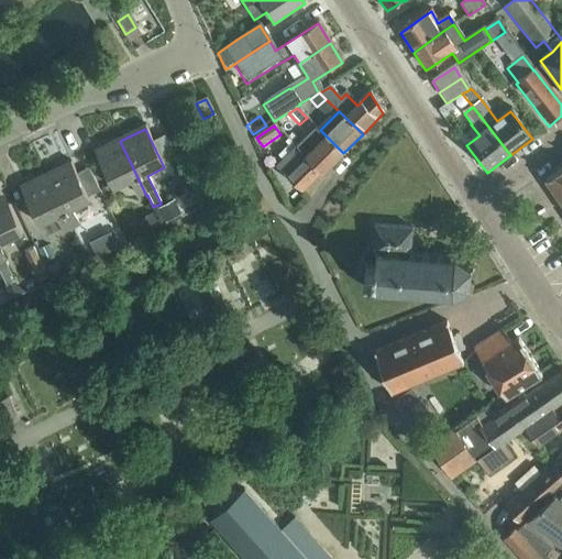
[(320,130),(305,144),(299,151),(322,174),(343,153),(320,130)]
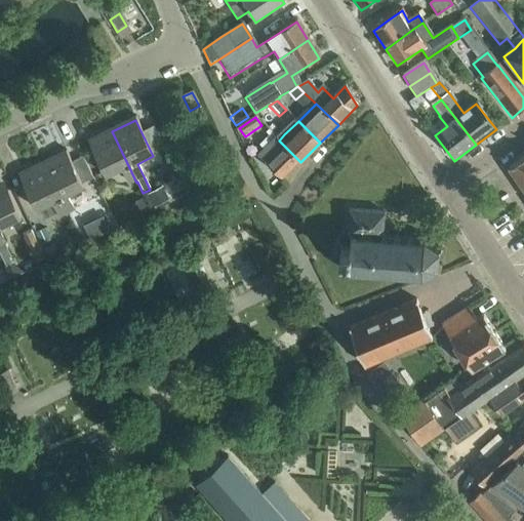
[(128,187),(136,183),(112,131),(88,143),(106,179),(121,171),(128,187)]
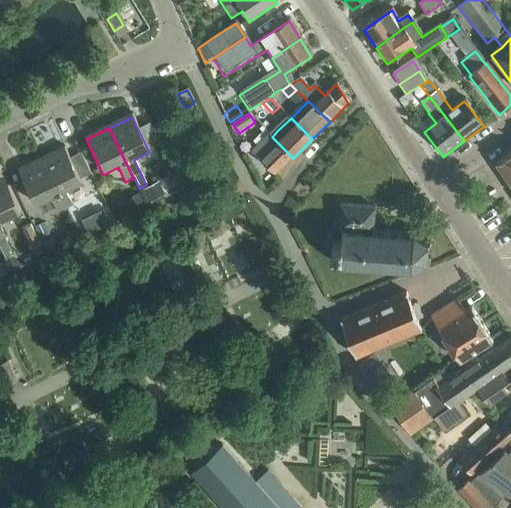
[(275,177),(293,158),(272,137),(262,145),(253,154),(260,162),(275,177)]
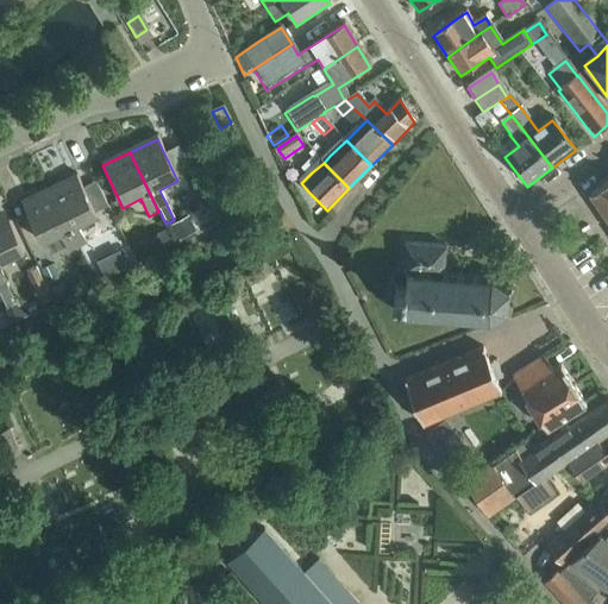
[(76,178),(49,192),(77,251),(87,246),(79,228),(96,220),(94,215),(106,209),(94,186),(83,192),(76,178)]
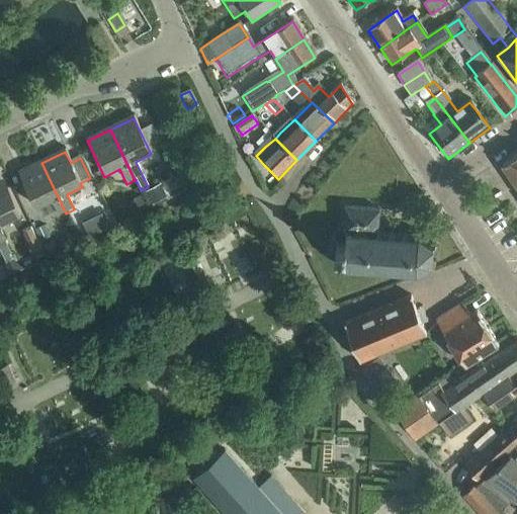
[(516,156),(500,168),(516,192),(516,156)]
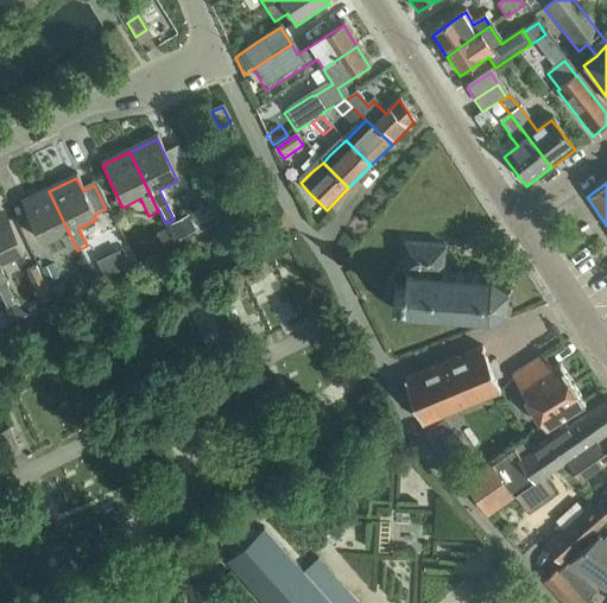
[(69,255),(77,251),(49,191),(20,204),(40,247),(61,237),(69,255)]
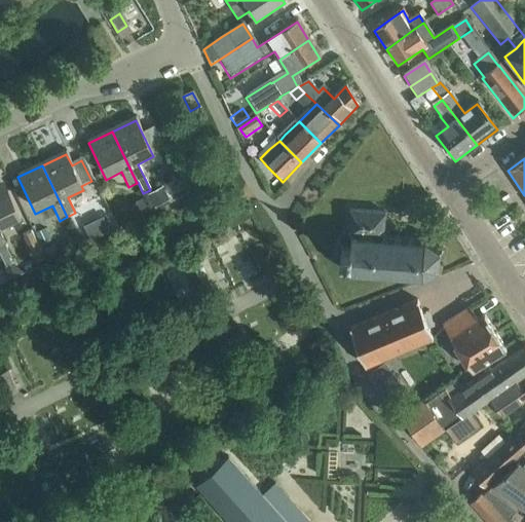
[(162,189),(148,195),(154,209),(169,202),(162,189)]
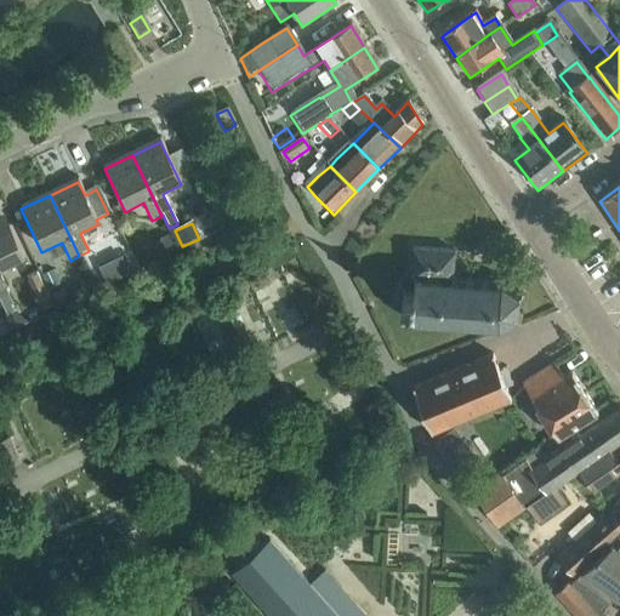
[(0,300),(4,308),(12,303),(6,291),(0,279),(0,272),(24,260),(11,229),(1,234),(0,231),(0,300)]
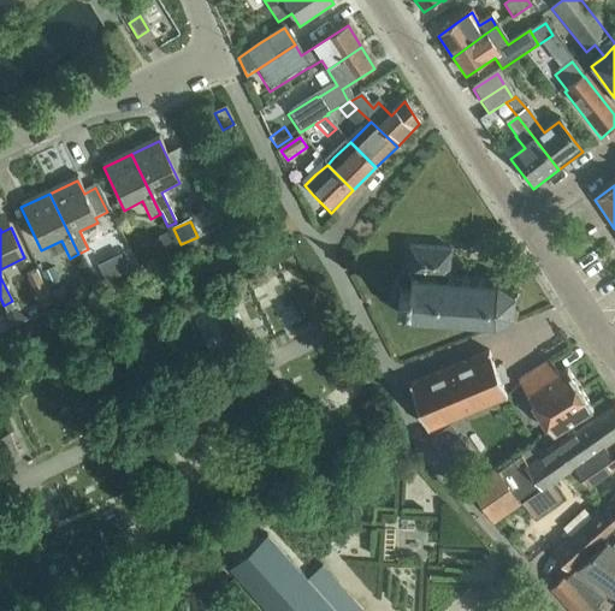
[(169,233),(153,241),(158,251),(173,244),(169,233)]
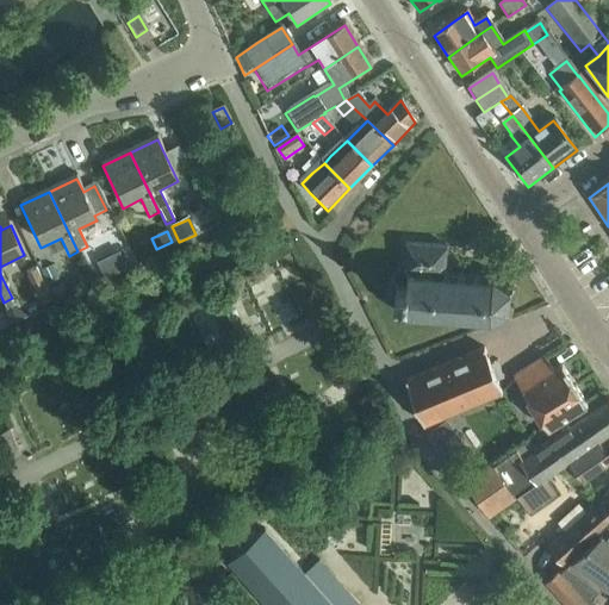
[(447,250),(405,247),(403,270),(405,274),(404,289),(403,304),(402,319),(404,322),(408,318),(426,319),(424,323),(427,323),(428,319),(441,320),(441,324),(443,324),(443,320),(458,322),(458,325),(460,325),(460,322),(473,323),(473,326),(476,326),(476,323),(489,324),(489,328),(492,328),(492,323),(508,315),(511,318),(513,316),(509,312),(510,293),(515,291),(514,288),(509,292),(493,282),(493,278),(491,278),(491,281),(478,280),(479,276),(476,276),(476,280),(463,279),(463,275),(460,275),(459,279),(451,279),(451,275),(445,274),(447,250)]
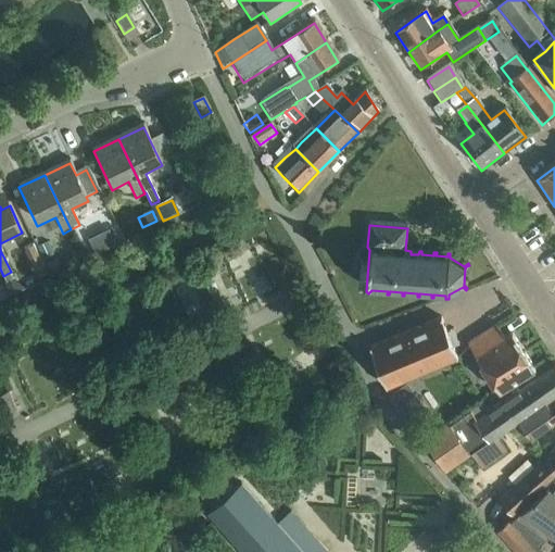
[(24,250),(40,285),(49,280),(33,246),(24,250)]
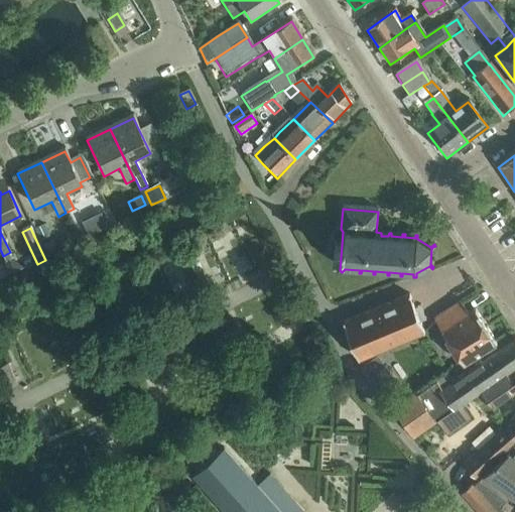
[(35,232),(45,254),(54,250),(44,228),(35,232)]
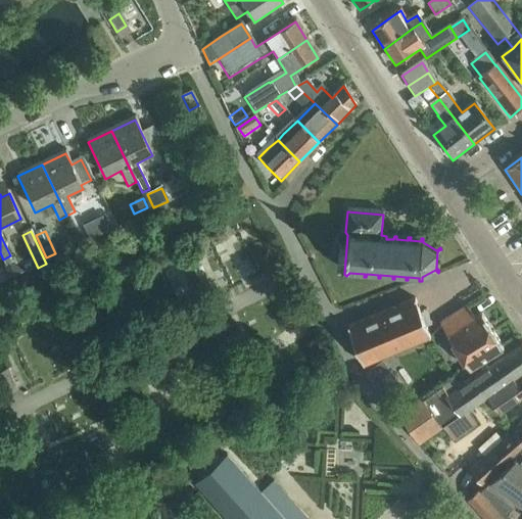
[(79,240),(61,248),(64,254),(82,246),(79,240)]
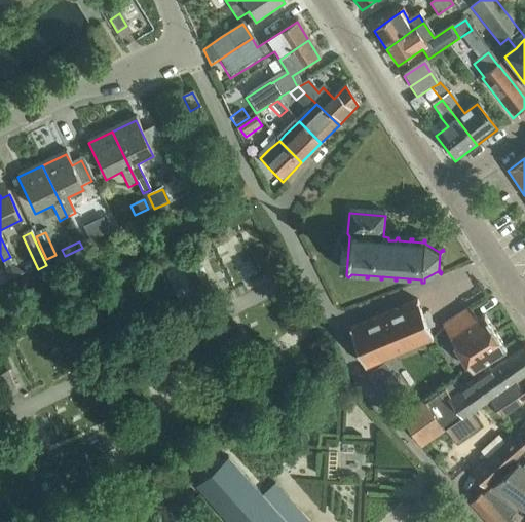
[(340,262),(347,262),(348,250),(341,249),(340,262)]
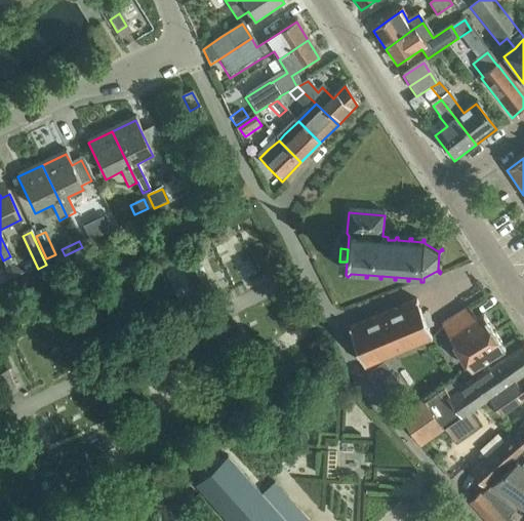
[(10,266),(5,268),(10,279),(21,275),(10,266)]
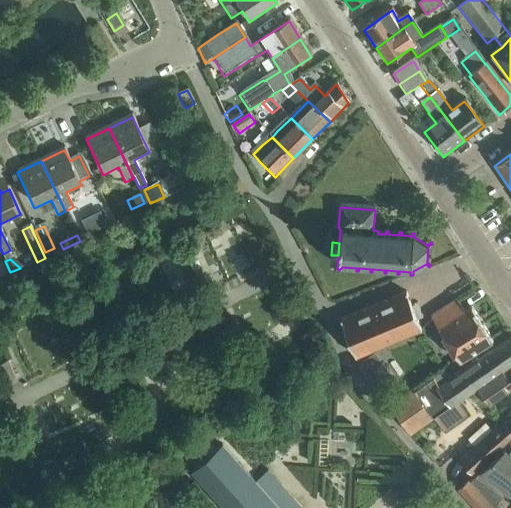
[(5,263),(0,265),(0,280),(11,275),(5,263)]
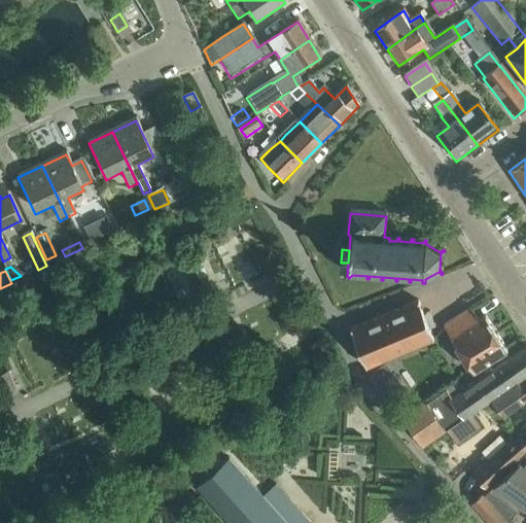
[(351,332),(367,369),(434,341),(419,303),(351,332)]
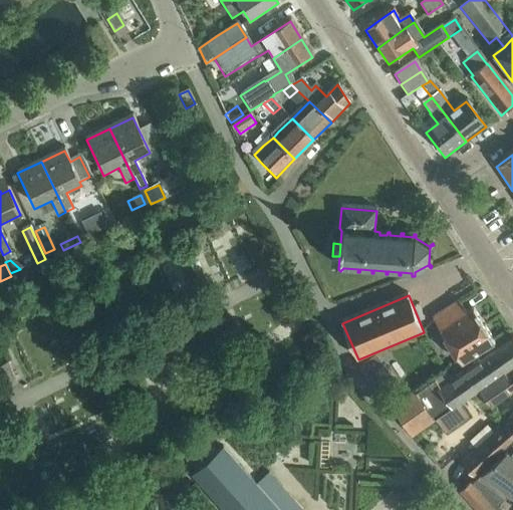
[(494,343),(474,310),(467,314),(460,302),(433,319),(440,331),(440,332),(461,364),(494,343)]
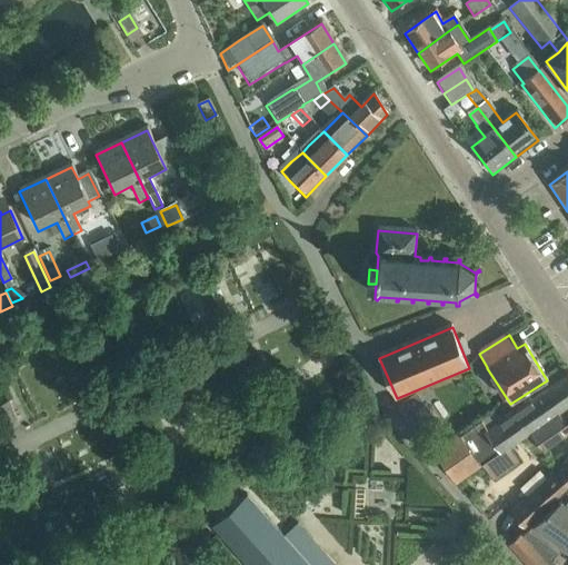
[(567,407),(567,378),(532,403),(531,400),(487,432),(482,424),(435,455),(456,485),(567,407)]
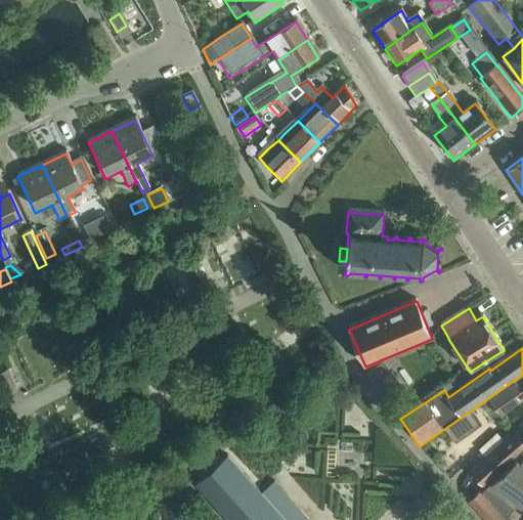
[(384,362),(366,374),(381,395),(398,384),(384,362)]
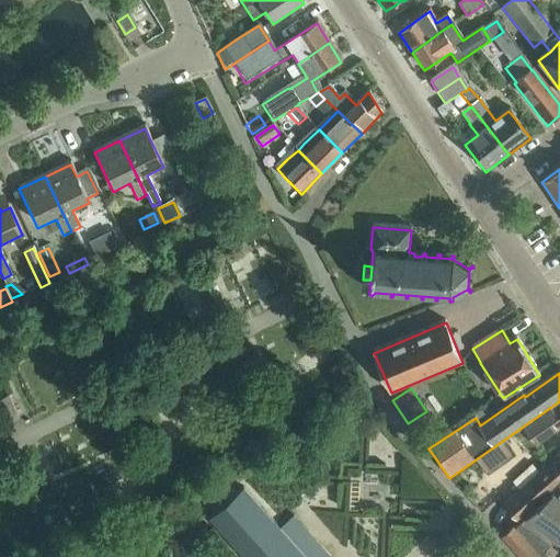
[(559,430),(559,404),(523,430),(535,447),(559,430)]
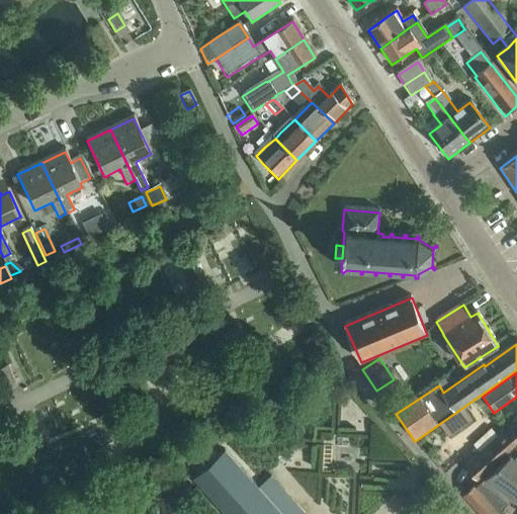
[(464,467),(479,484),(516,447),(516,419),(509,429),(464,467)]
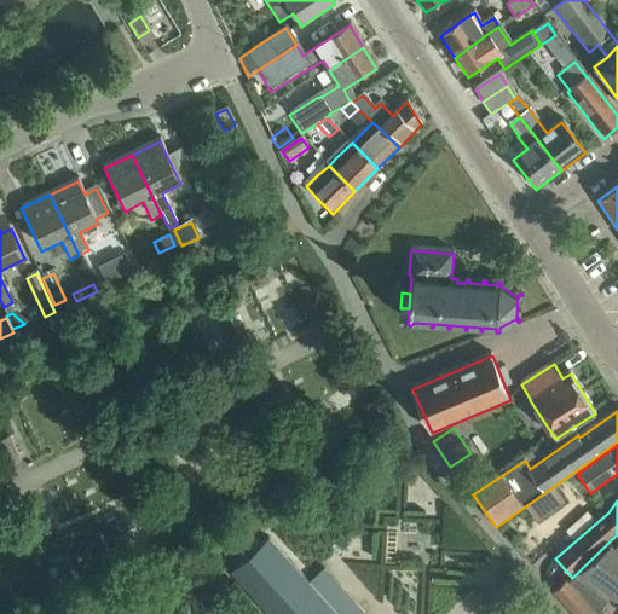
[(553,595),(569,613),(600,613),(613,597),(617,600),(617,534),(572,578),(553,595)]
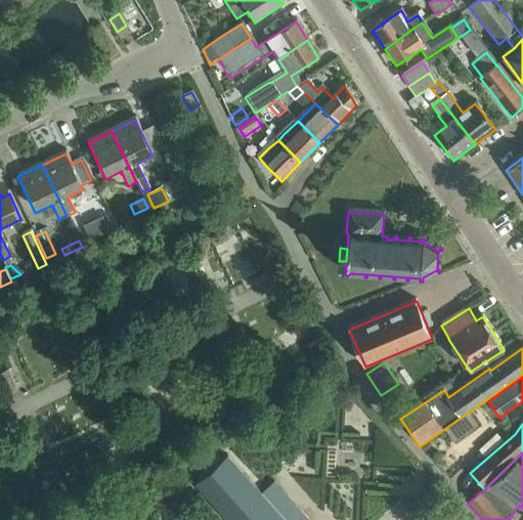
[(197,485),(227,519),(281,519),(261,496),(227,458),(197,485)]
